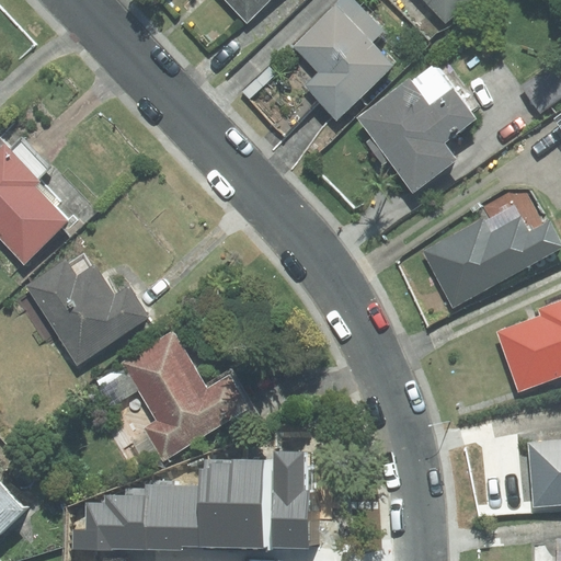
[(225,0),(243,21),(266,0),(225,0)]
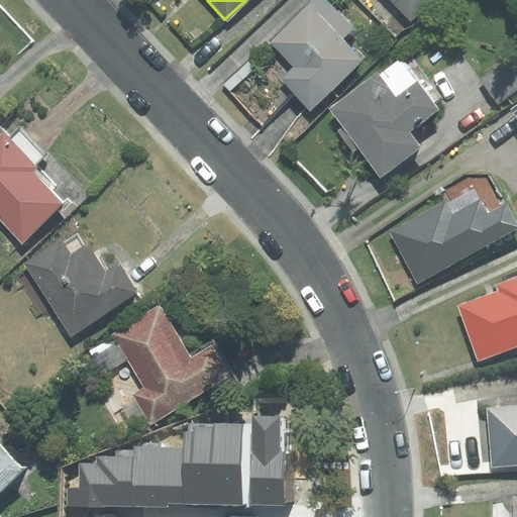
[(339,38),(351,27),(323,0),(315,0),(271,43),(294,67),(281,79),(310,108),(360,60),(339,38)]
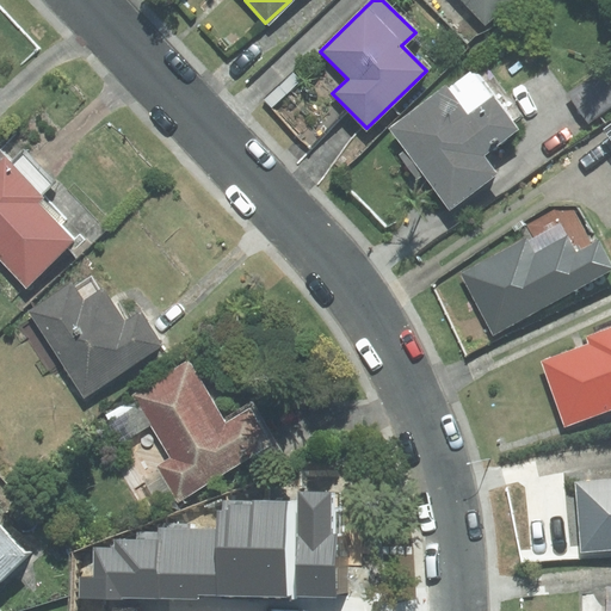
[(464,0),(486,22),(507,0),(464,0)]
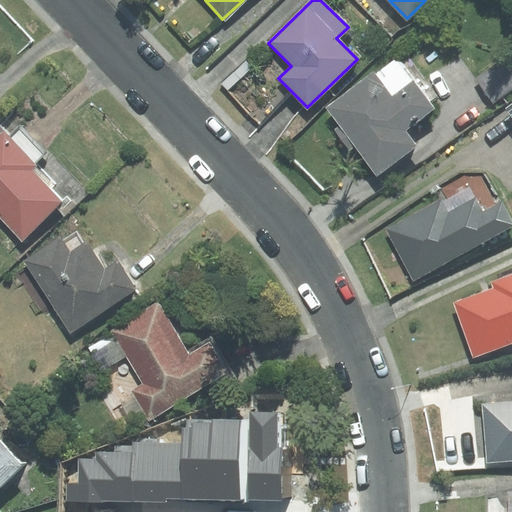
[(511,87),(511,53),(477,78),(493,101),(511,87)]
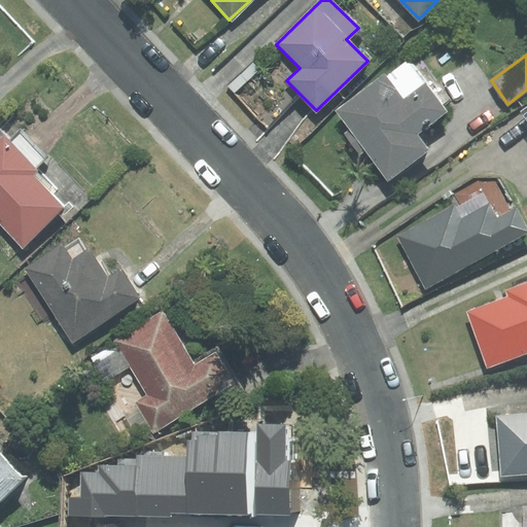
[(338,111),(388,179),(427,149),(417,133),(446,111),(425,84),(406,64),(386,77),(384,74),(338,111)]
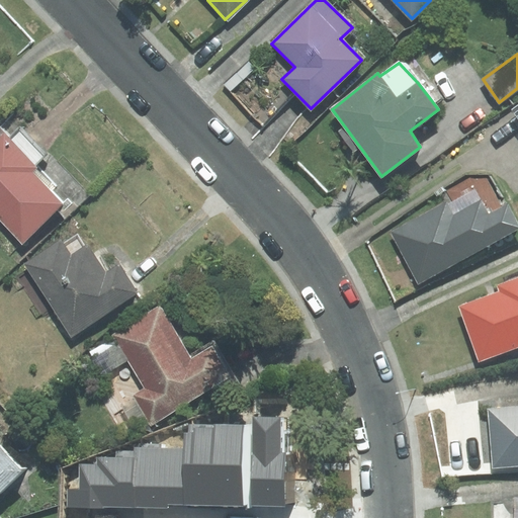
[(6,134),(0,139),(0,218),(22,242),(62,203),(30,170),(45,156),(19,128),(10,138),(6,134)]
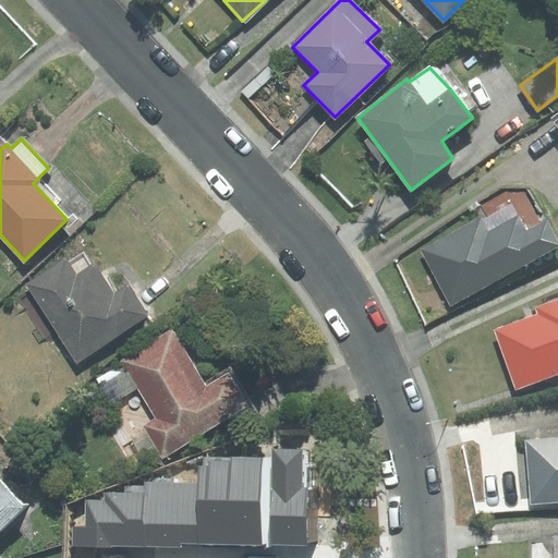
[(421,251),(451,304),(557,245),(557,241),(547,221),(525,233),(517,217),(488,233),(480,218),(421,251)]
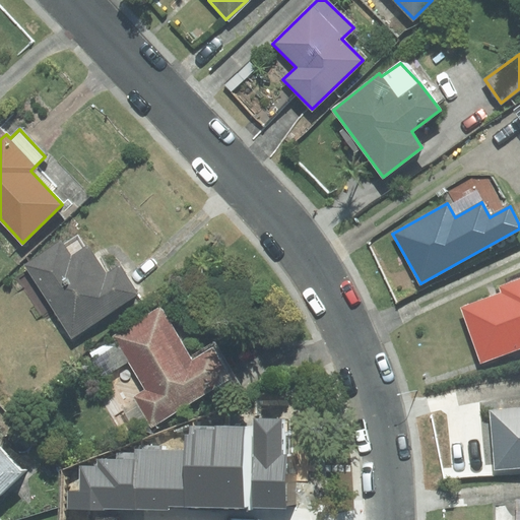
[(60,241),(23,265),(71,338),(139,295),(121,266),(107,275),(87,247),(84,249),(78,239),(64,248),(60,241)]
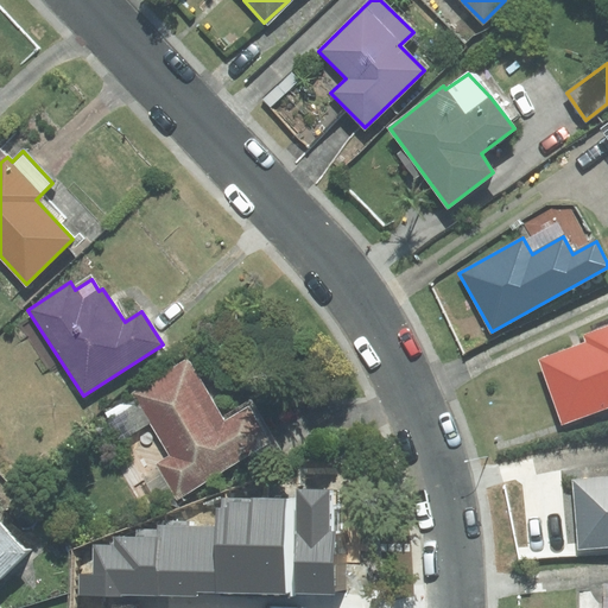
[(562,424),(607,406),(607,328),(586,336),(589,343),(539,361),(562,424)]
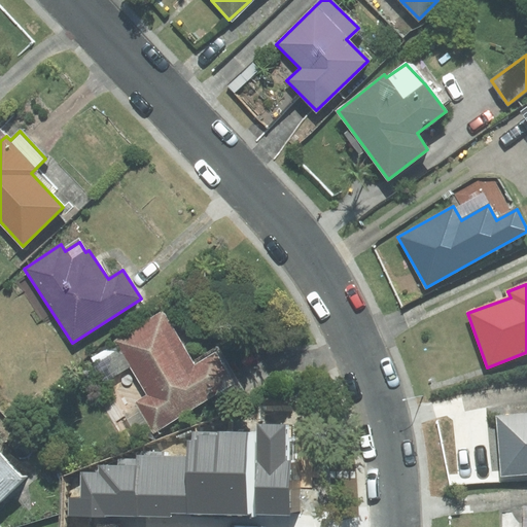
[(162,315),(90,357),(105,383),(97,387),(117,420),(126,415),(139,437),(236,381),(216,349),(190,364),(162,315)]
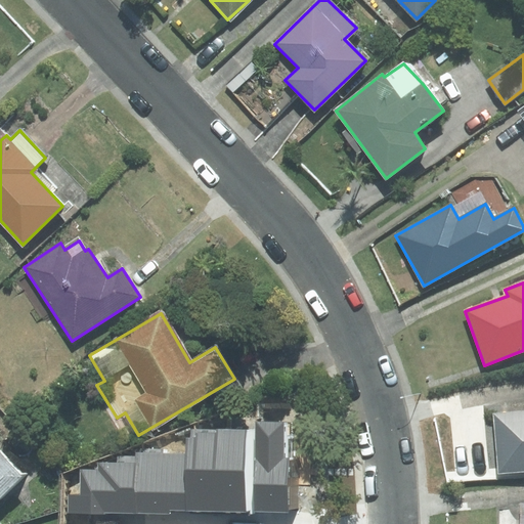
[(523,411),(494,415),(499,472),(523,470),(523,411)]
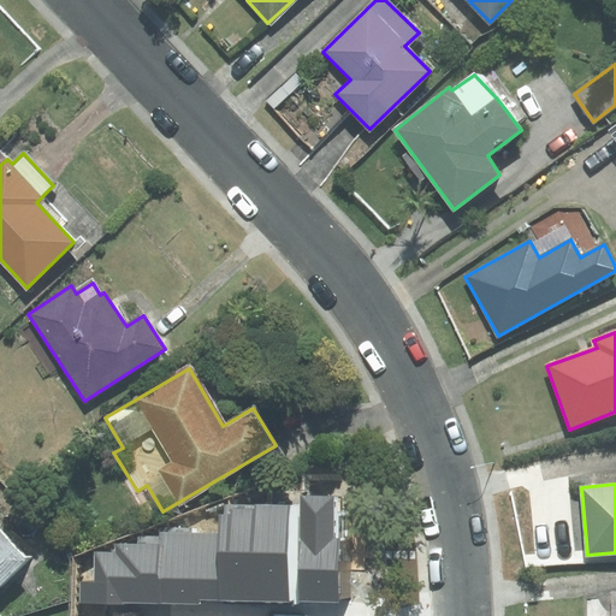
[(343,498),(302,497),(302,505),(300,603),(341,604),(343,498)]
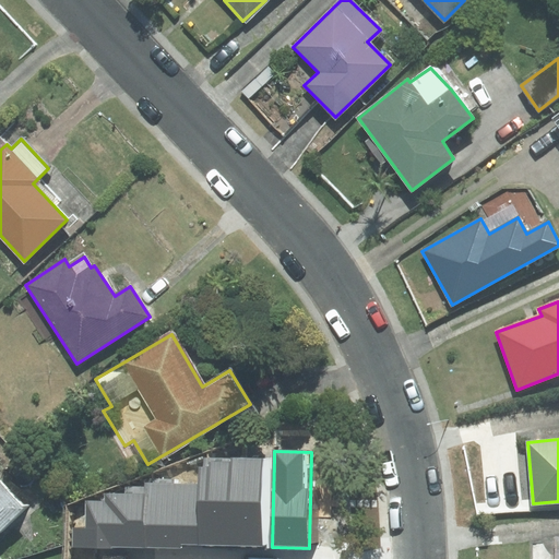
[(235,546),(237,458),(203,458),(203,483),(202,546),(235,546)]
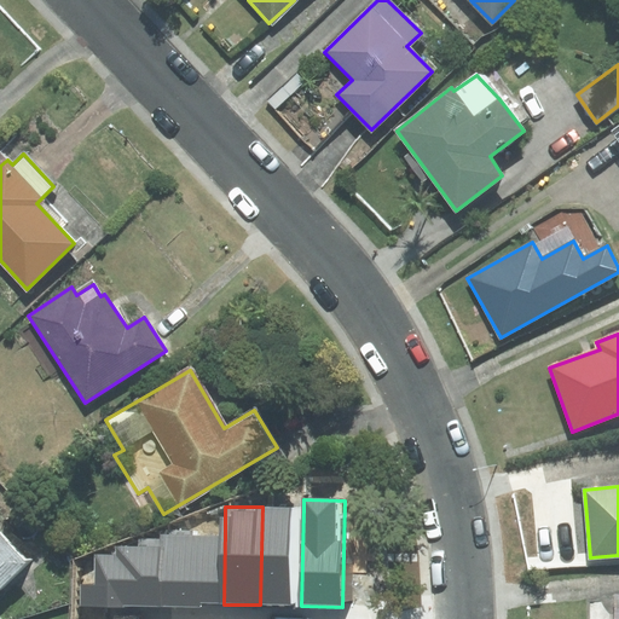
[(301,606),(304,508),(262,507),(260,605),(301,606)]
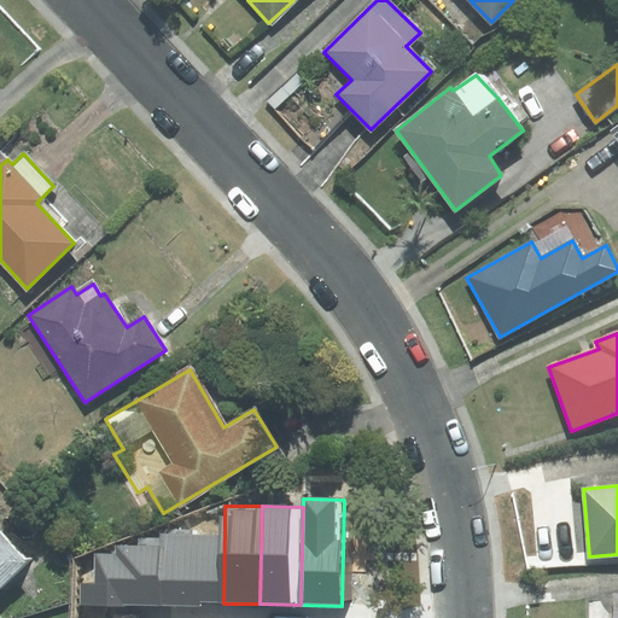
[(80,606),(169,607),(170,532),(159,534),(159,538),(139,538),(139,547),(116,546),(116,555),(94,554),(94,583),(80,583),(80,606)]
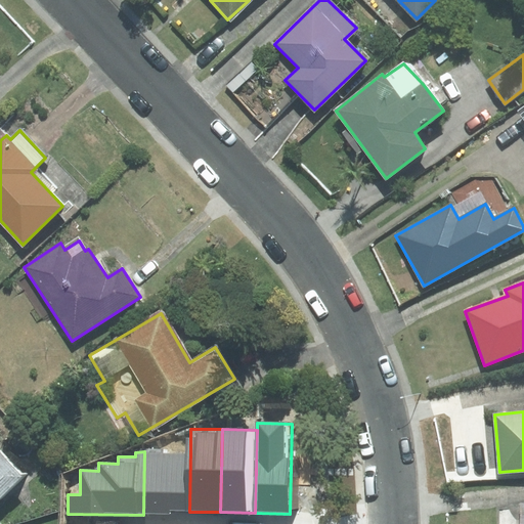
[(189,512),(190,452),(144,451),(143,515),(171,516),(171,512),(189,512)]
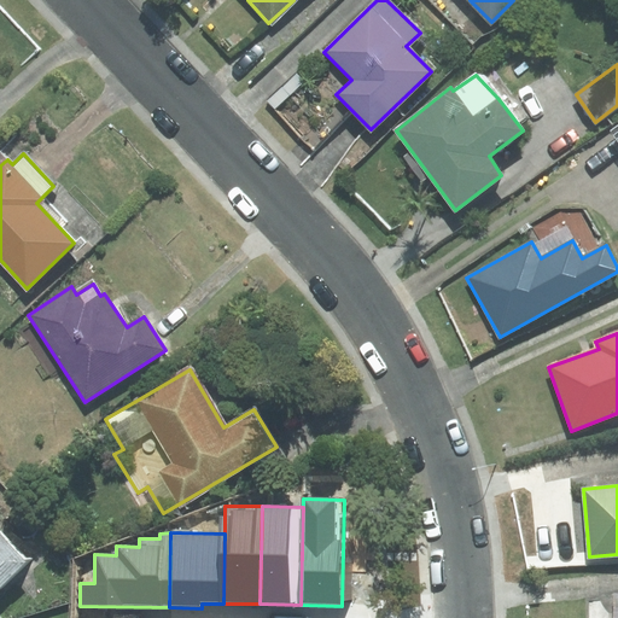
[(0,536),(0,581),(23,560),(0,536)]
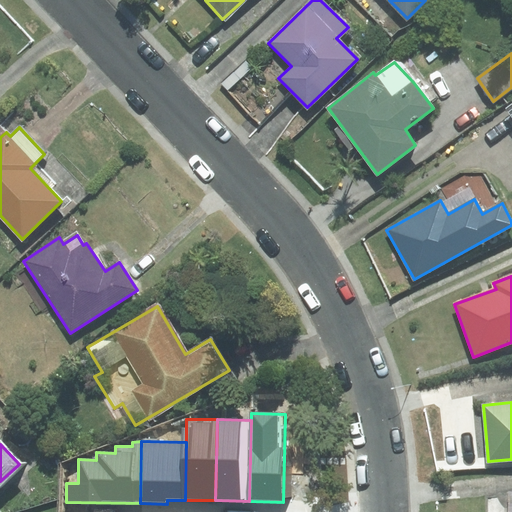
All buildings are outlined.
